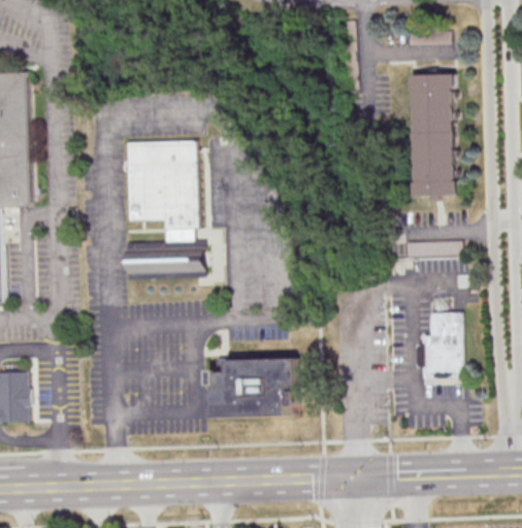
[(405,43),(404,29),(447,28),(447,42),(405,43)]
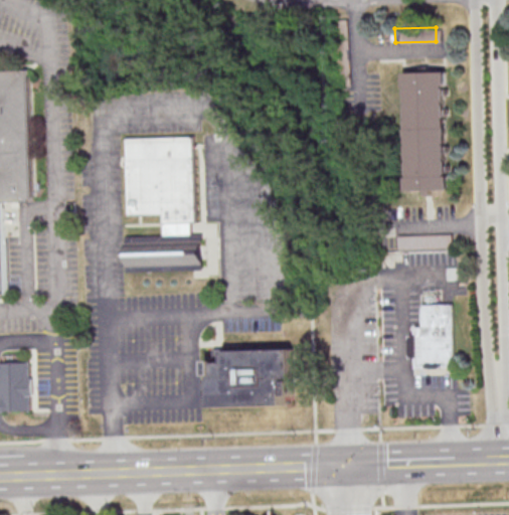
[(0,71),(23,70),(27,202),(0,205),(0,249),(2,295),(0,295),(0,71)]
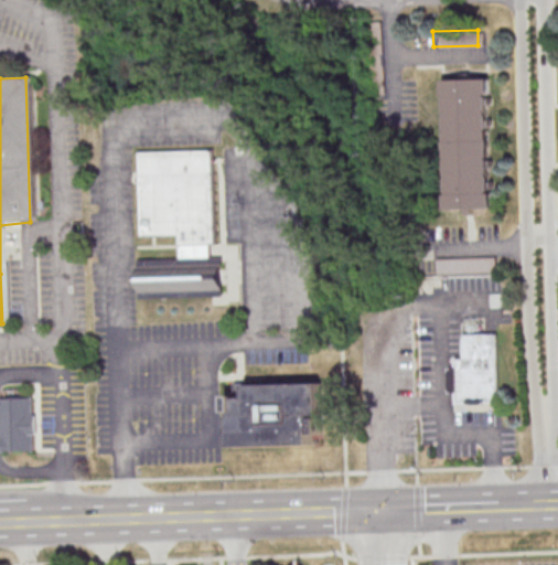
[(438,80),(483,78),(486,208),(441,209),(438,80)]
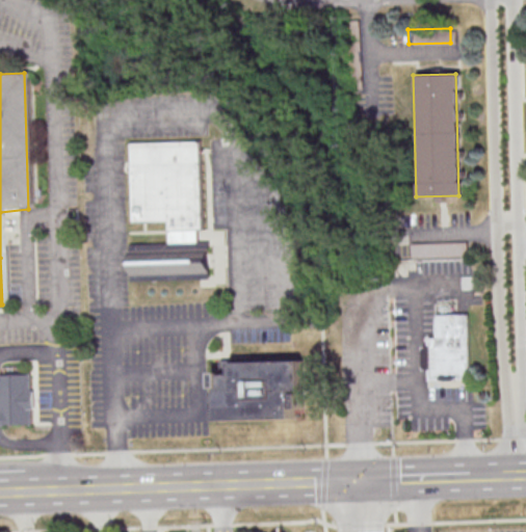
[(127,143),(198,140),(201,230),(194,230),(194,242),(206,242),(207,278),(129,282),(127,244),(166,243),(165,220),(130,222),(127,143)]
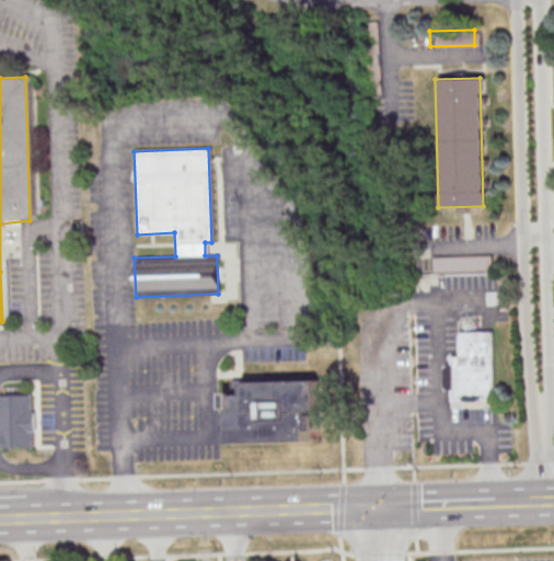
[(428,256),(486,254),(486,270),(428,271),(428,256)]
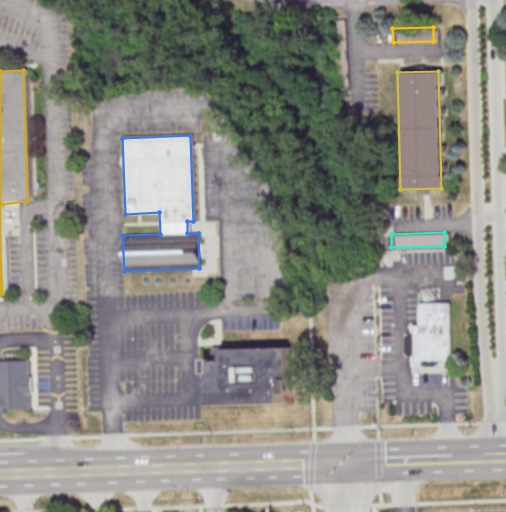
[(448,364),(438,364),(438,366),(422,367),(422,365),(413,365),(413,355),(406,356),(406,334),(412,333),(411,327),(418,326),(417,304),(447,303),(449,357),(447,357),(448,364)]
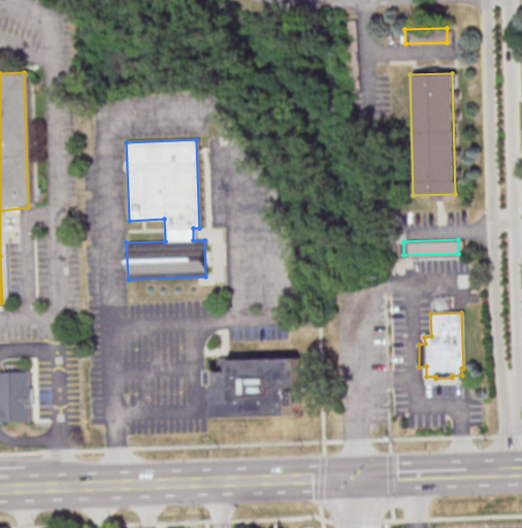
[(228,361),(298,359),(299,417),(210,418),(209,370),(228,369),(228,361)]
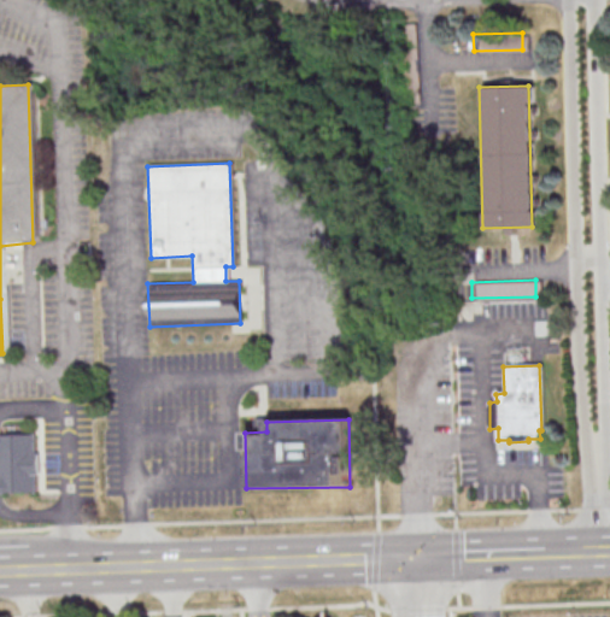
[(29,495),(0,495),(0,434),(30,434),(30,454),(34,454),(34,477),(29,477),(29,495)]
